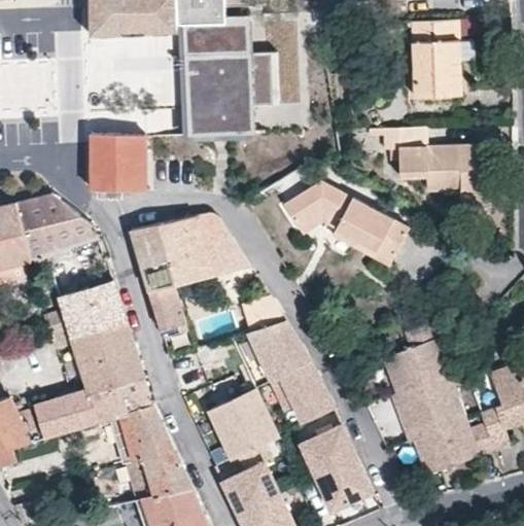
[(245,1),(245,0),(86,0),(88,38),(183,32),(184,53),(187,105),(187,116),(188,134),(221,133),(260,131),(259,113),(258,103),(282,102),(279,54),(249,56),(247,20),(221,22),(220,3),(245,1)]
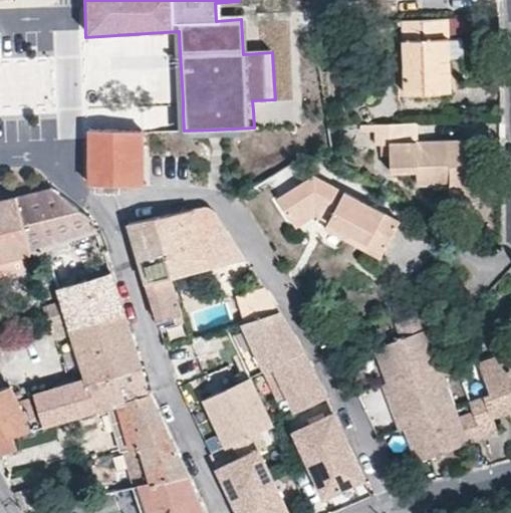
[(446,40),(445,20),(402,22),(405,96),(450,94),(449,79),(462,78),(460,40),(446,40)]
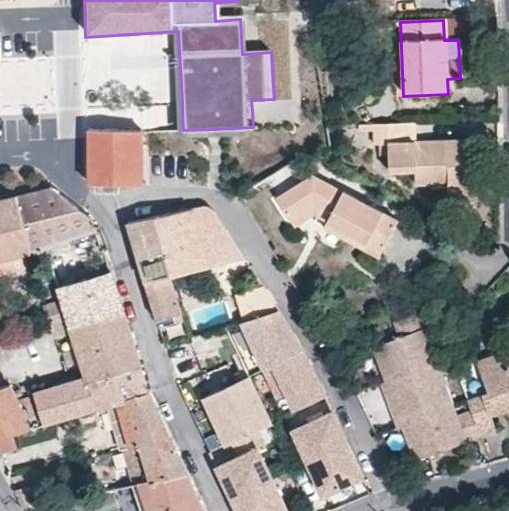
[(414,123),(356,125),(357,145),(386,144),(414,143),(414,123)]
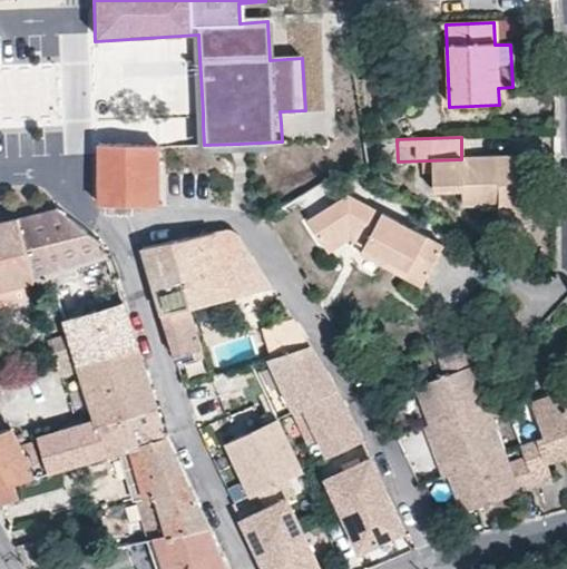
[(157,207),(158,147),(97,146),(96,206),(157,207)]
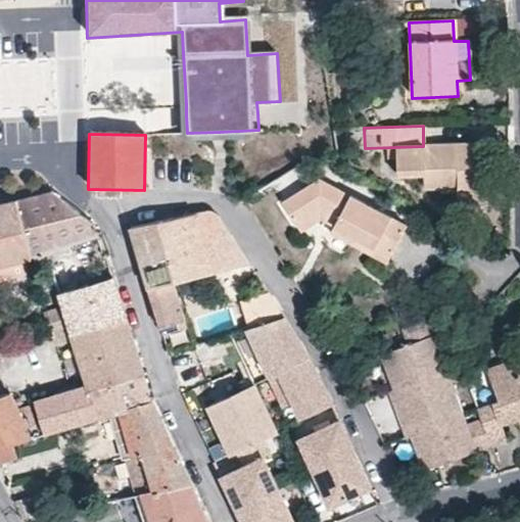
[(471,173),(470,168),(477,168),(476,145),(423,146),(394,147),(395,177),(422,176),(422,190),(438,190),(438,192),(456,192),(457,206),(478,206),(478,200),(477,172),(471,173)]
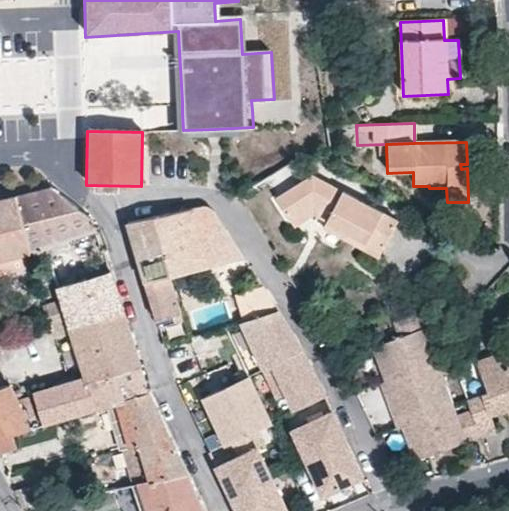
[(376,258),(396,221),(341,192),(340,195),(330,190),(331,187),(312,176),(274,200),(289,222),(311,208),(328,216),(325,224),(344,234),(341,240),(376,258)]
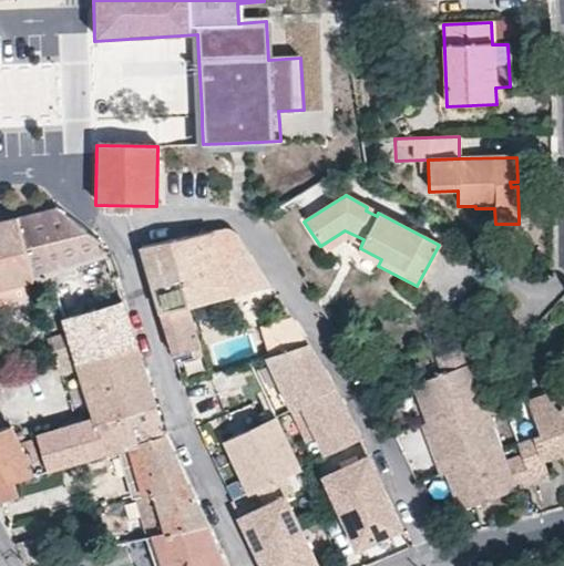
[(377,216),(378,213),(367,207),(366,211),(377,216)]
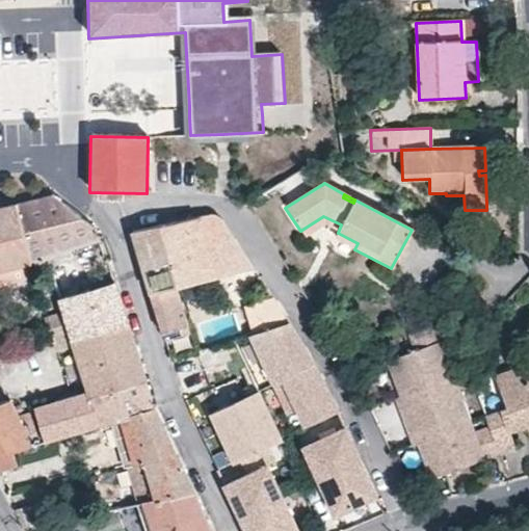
[(15,205),(22,232),(78,217),(52,195),(15,205)]
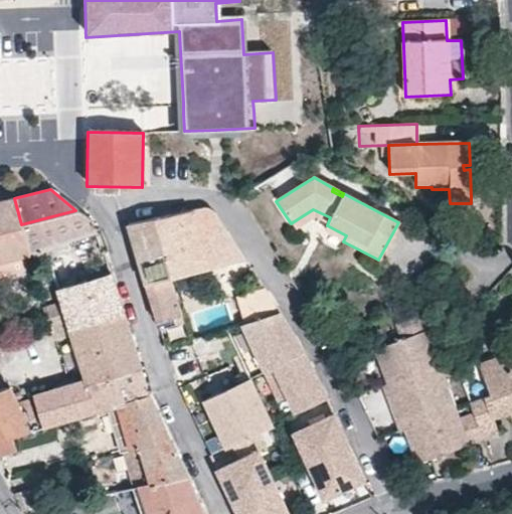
[(21,224),(14,198),(0,201),(0,261),(21,255),(29,254),(21,224)]
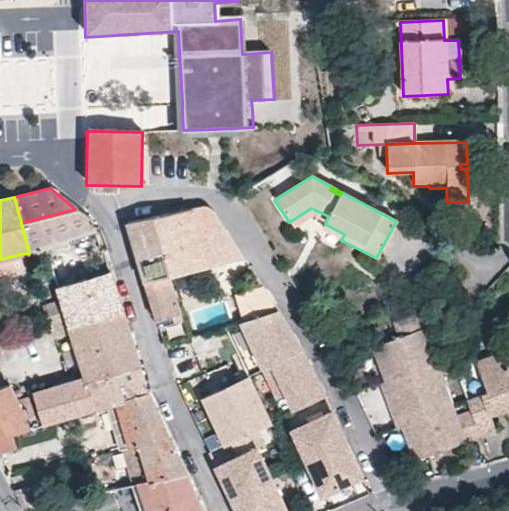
[(205,267),(242,259),(223,229),(211,210),(208,208),(204,206),(200,206),(189,209),(205,267)]
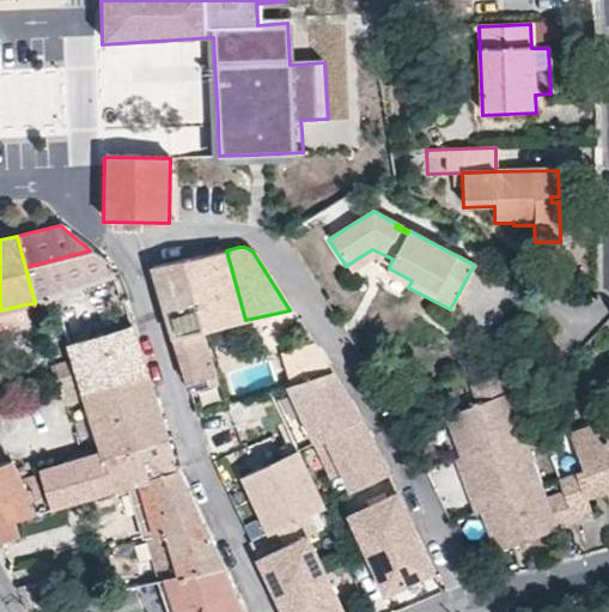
[(393,259),(372,249),(346,266),(351,274),(373,260),(389,268),(393,259)]
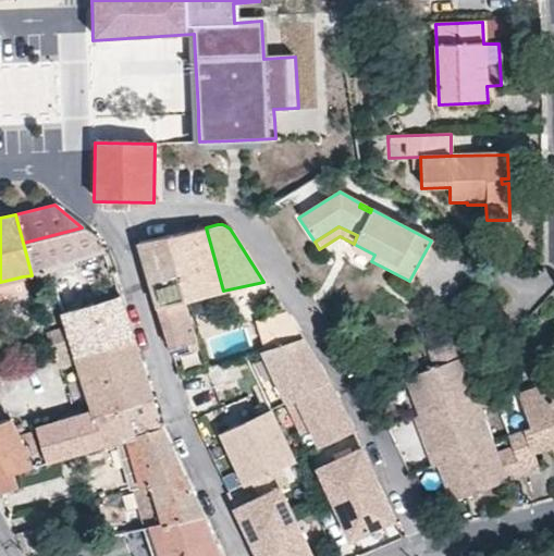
[(34,274),(73,262),(103,252),(99,241),(82,227),(23,243),(32,275),(34,274)]
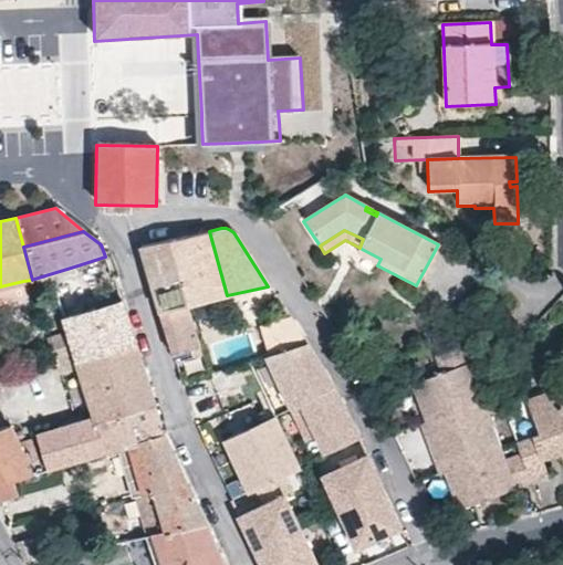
[(158,312),(186,306),(227,295),(209,231),(162,242),(139,248),(152,289),(158,312)]
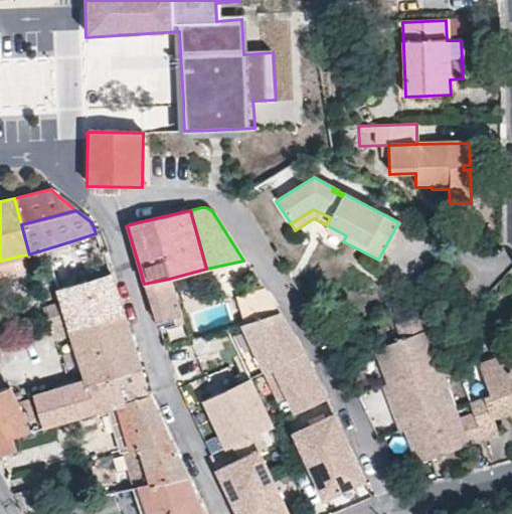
[(327,225),(323,231),(343,241),(346,235),(327,225)]
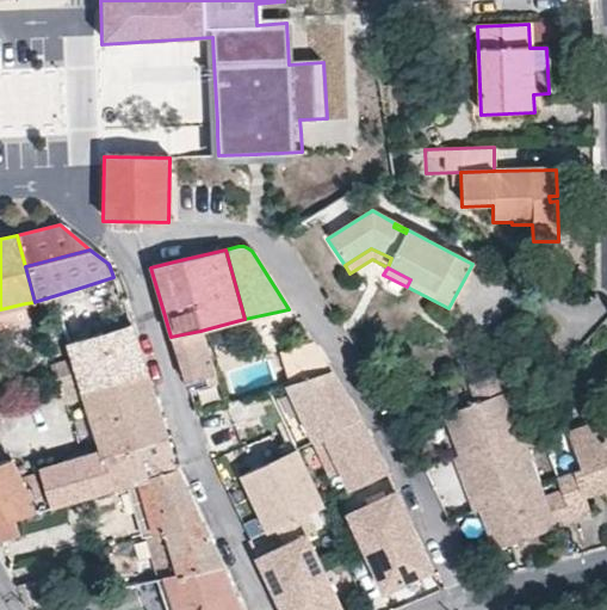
[(81,297),(80,288),(37,301),(39,310),(81,297)]
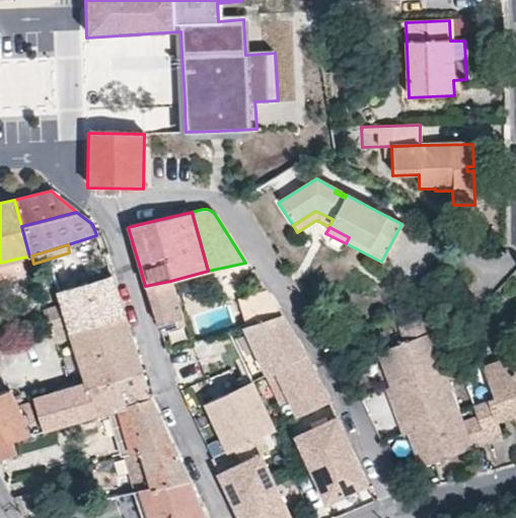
[(0,280),(25,273),(21,257),(0,263),(0,280)]
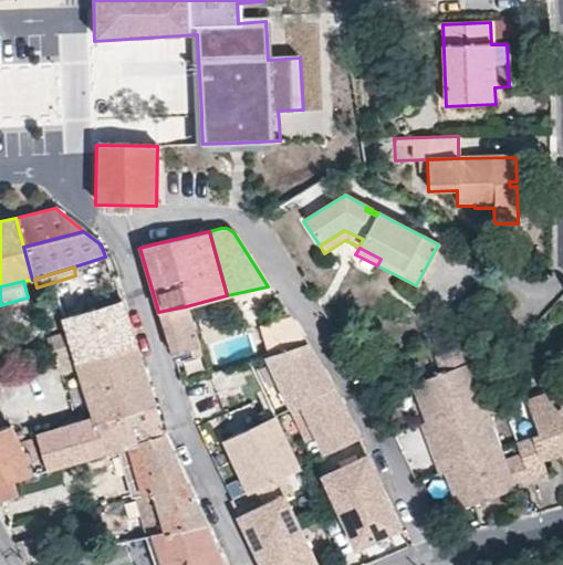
[(104,352),(133,343),(121,301),(92,310),(104,352)]
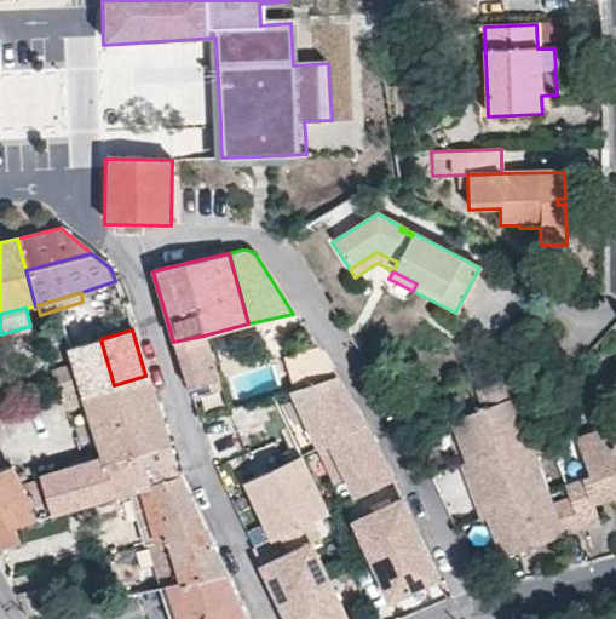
[(218,384),(203,336),(173,342),(189,393),(218,384)]
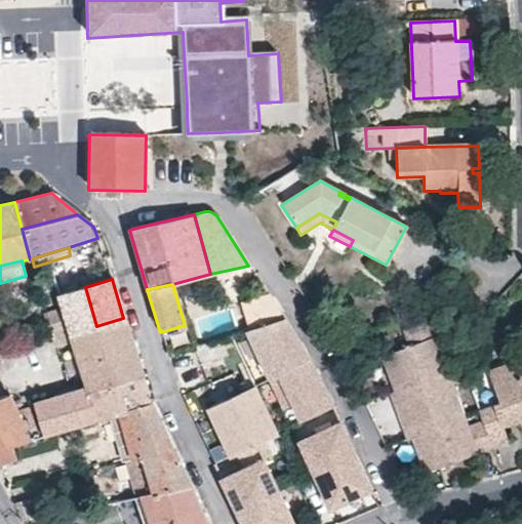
[(57,295),(61,307),(41,314),(46,327),(48,326),(66,321),(70,334),(96,326),(85,287),(57,295)]
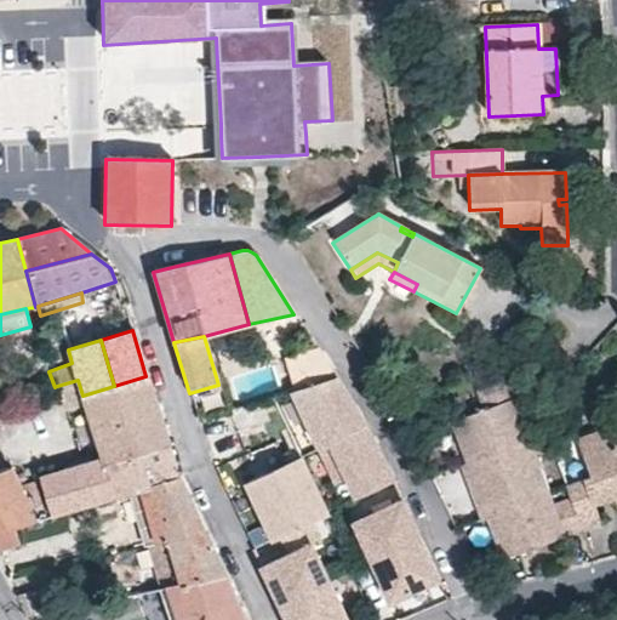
[(283,362),(292,391),(333,377),(316,350),(283,362)]
